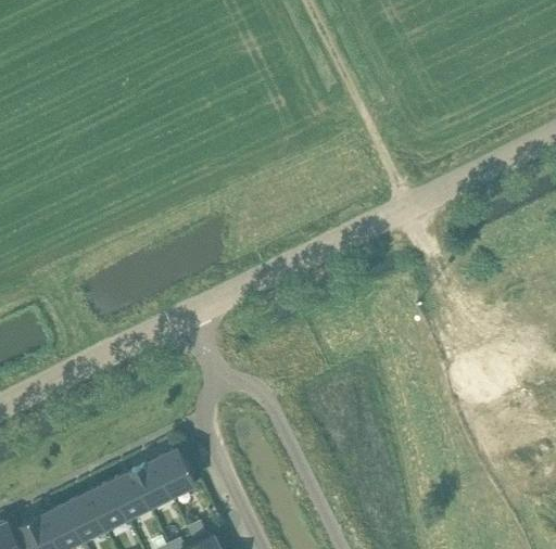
[(177,452),(154,463),(172,499),(196,487),(177,452)]
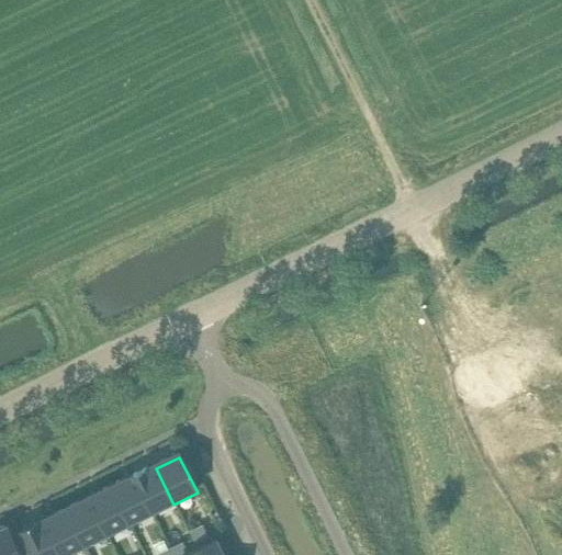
[(156,468),(134,479),(152,516),(171,506),(173,505),(156,468)]
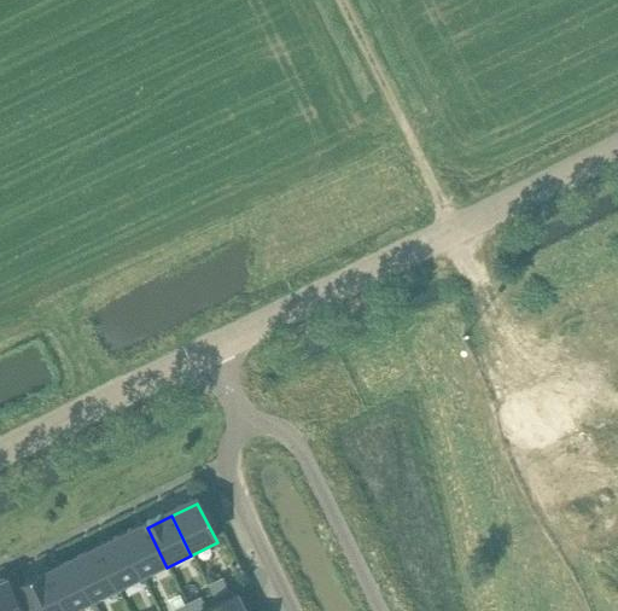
[(147,528),(122,540),(141,580),(167,568),(147,528)]
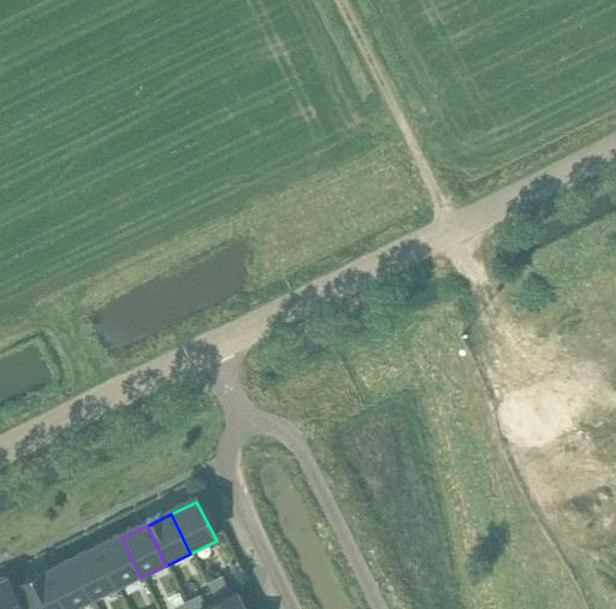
[(122,538),(98,550),(117,590),(141,578),(122,538)]
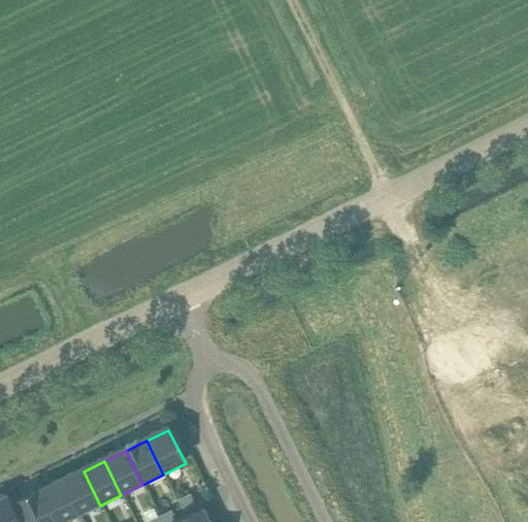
[(84,471),(62,483),(78,516),(100,506),(84,471)]
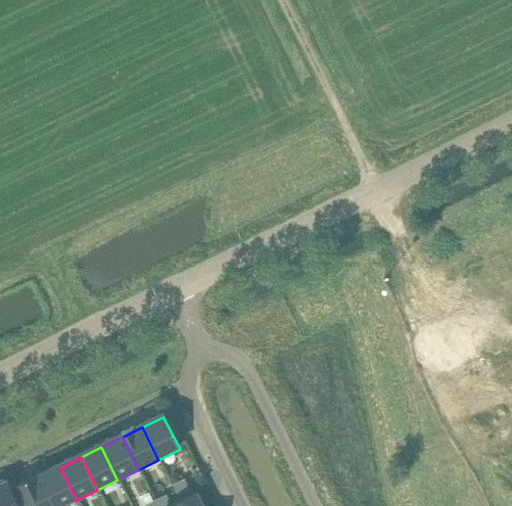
[(60,468),(40,478),(54,505),(67,505),(76,500),(60,468)]
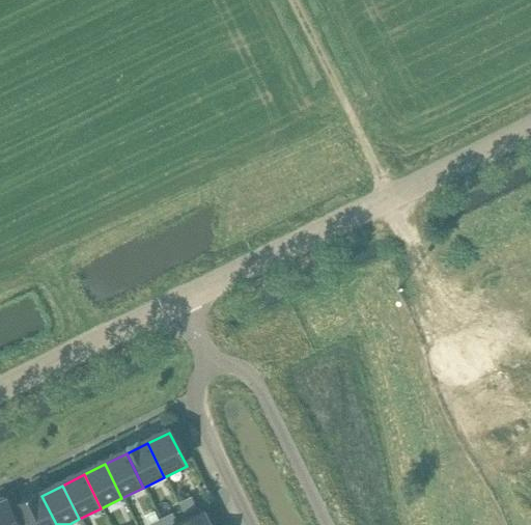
[(42,496),(19,506),(28,524),(56,524),(42,496)]
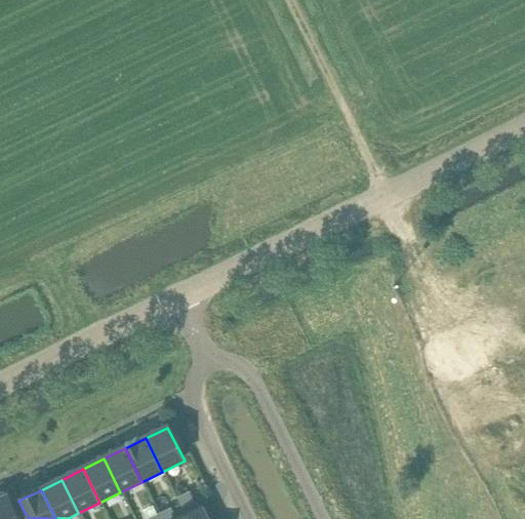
[(197,504),(192,494),(179,501),(185,510),(197,504)]
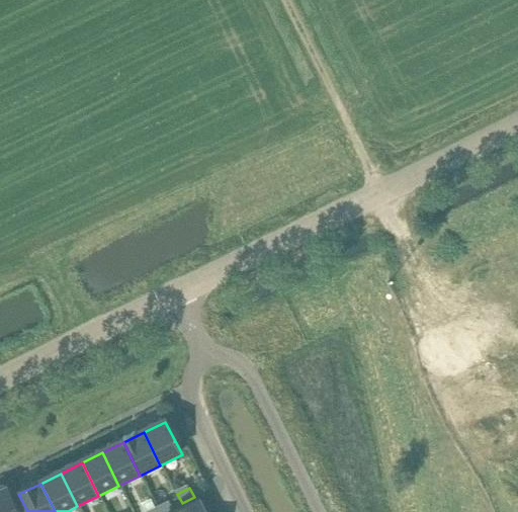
[(0,492),(0,511),(18,511),(7,489),(0,492)]
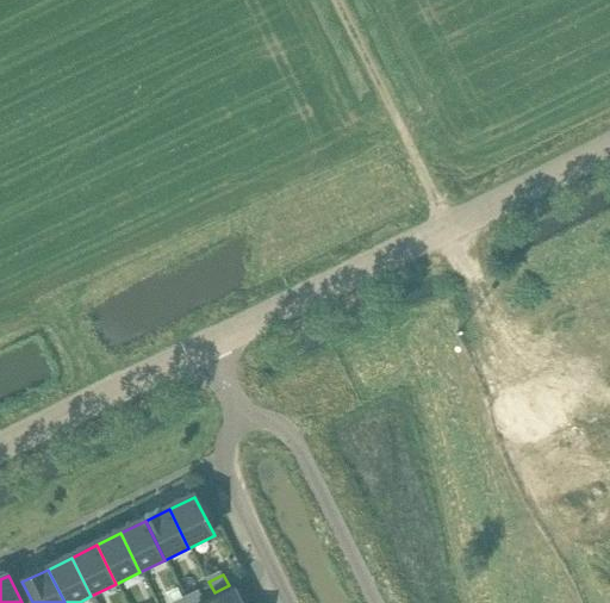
[(240,602),(235,592),(212,602),(240,602)]
